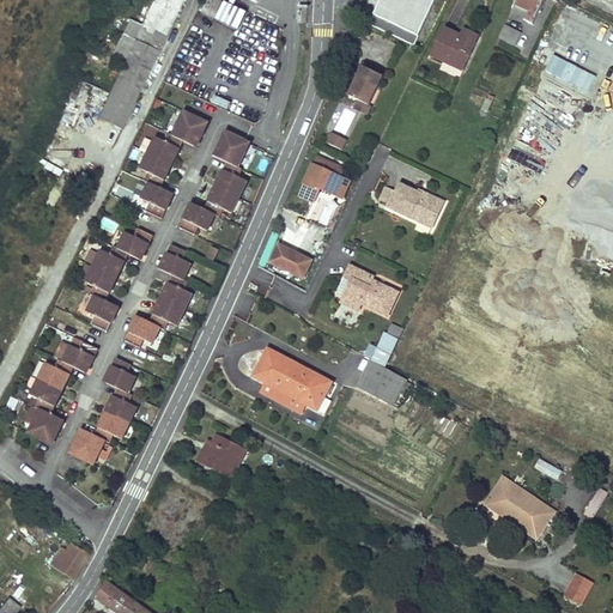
[(121,132),(184,0),(155,0),(98,120),(121,132)]
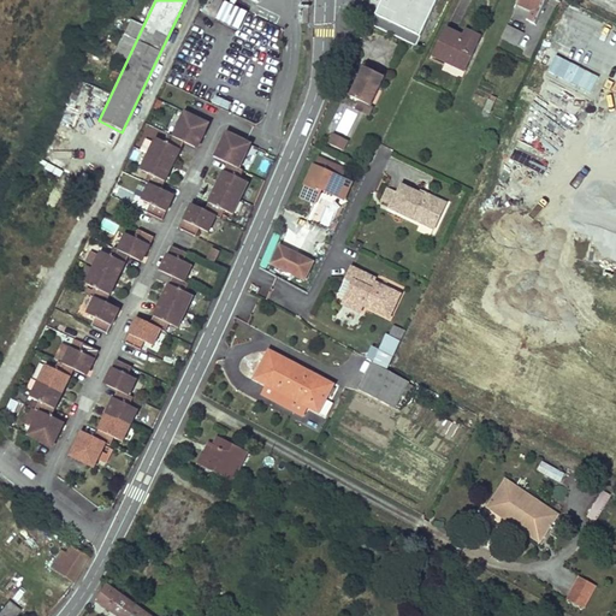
[(386,0),(380,18),(424,40),(440,0),(386,0)]
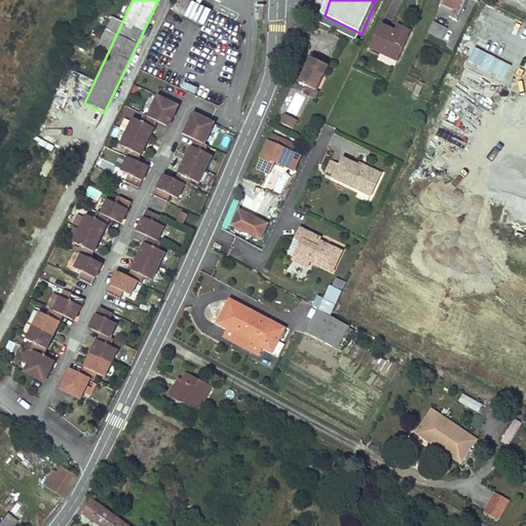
[(444,0),(443,4),(456,10),(453,17),(452,19),(458,21),(467,0),(444,0)]
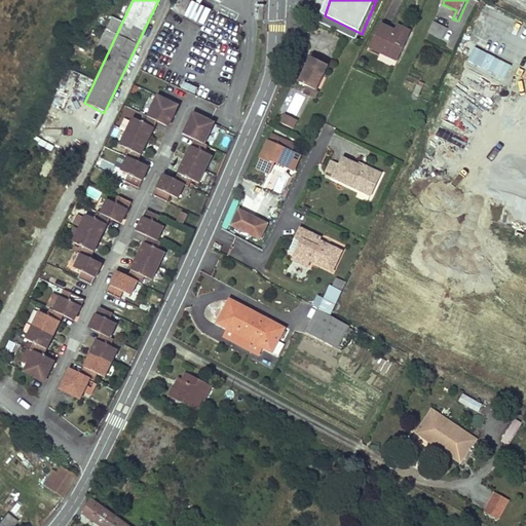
[(205,26),(213,11),(192,2),(185,15),(205,26)]
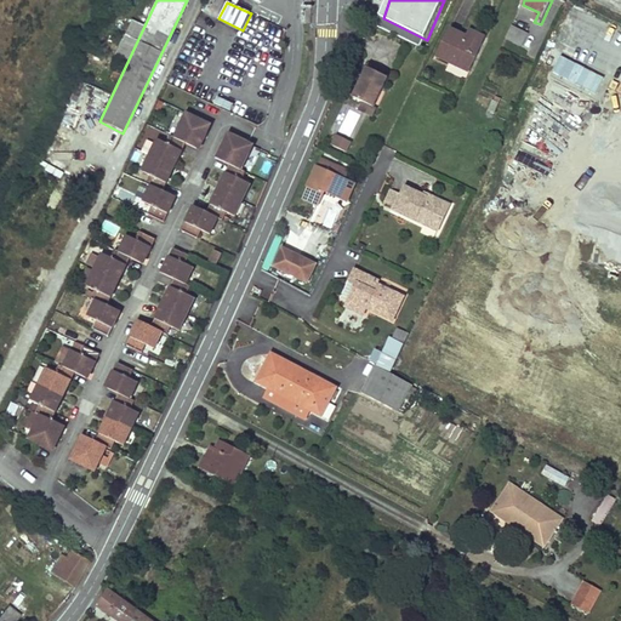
[(523,5),(518,12),(535,21),(539,12),(523,5)]
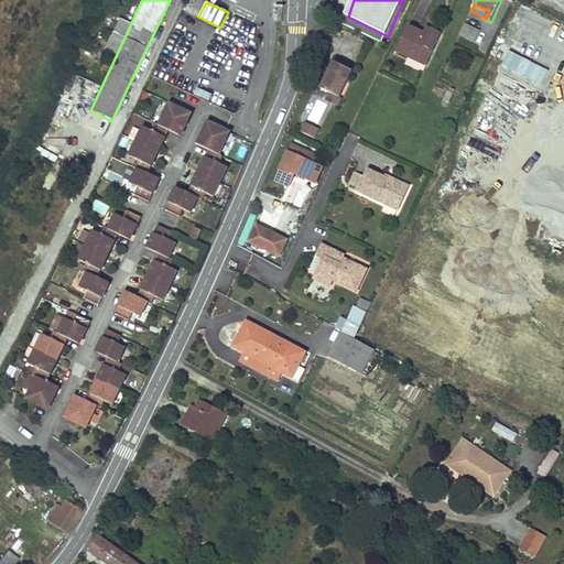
[(466,23),(459,34),(475,41),(479,30),(466,23)]
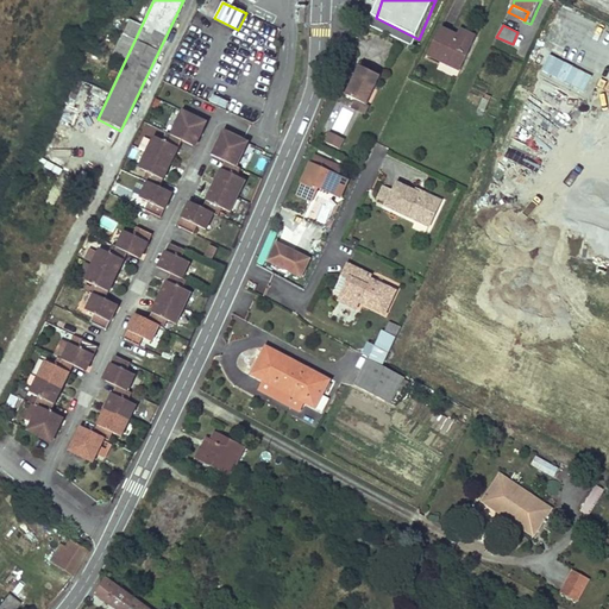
[(458,35),(444,26),(429,54),(463,69),(476,43),(458,35)]
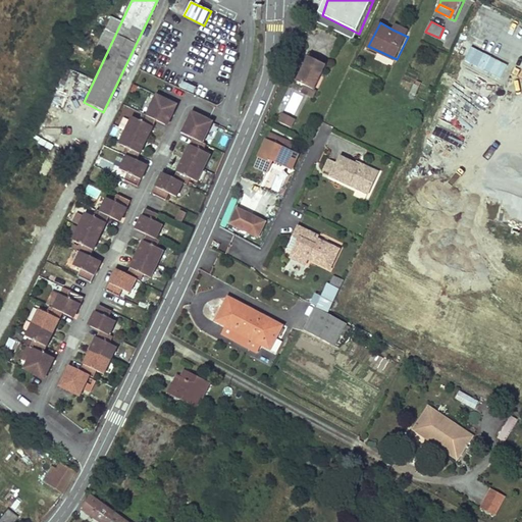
[(396,23),(393,30),(408,37),(411,31),(396,23)]
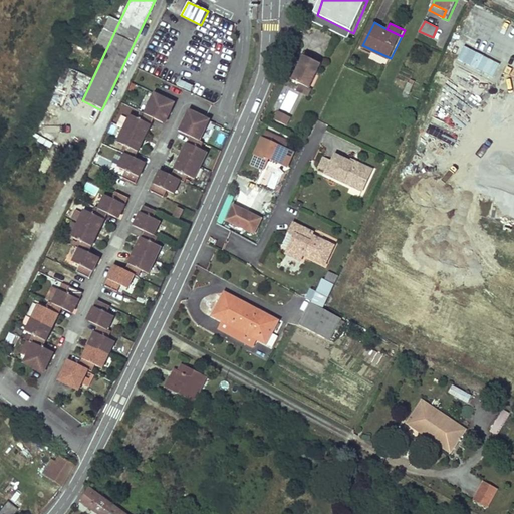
[(319,65),(301,57),(290,82),(298,86),(307,90),(319,65)]
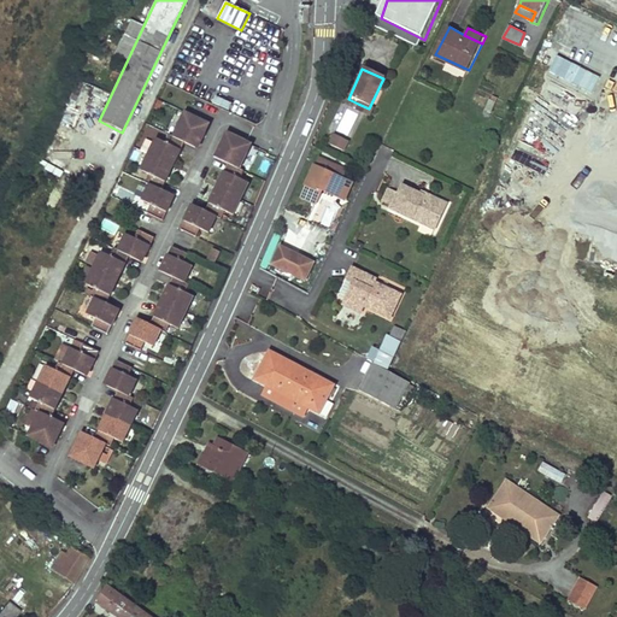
[(488,99),(482,112),(488,115),(495,98),(492,97),(491,100),(488,99)]
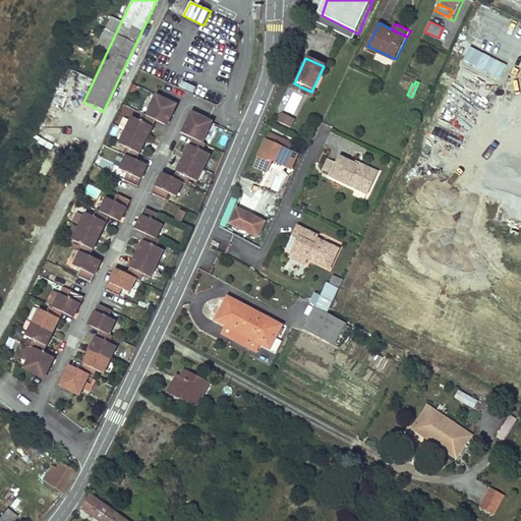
[(311,92),(302,88),(299,94),(310,100),(313,93),(311,92)]
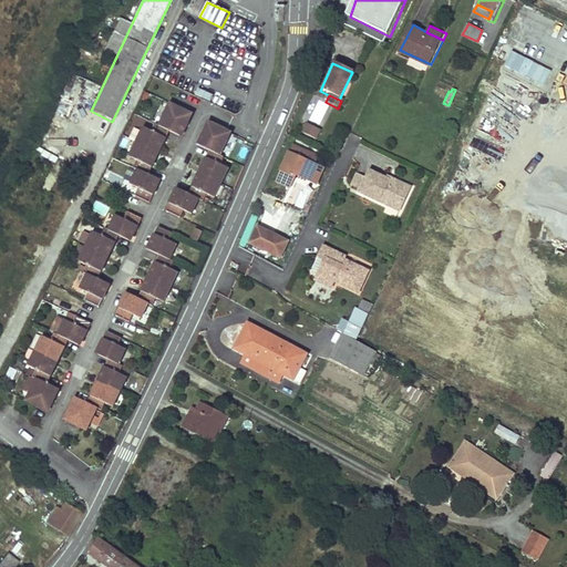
[(319,102),(312,121),(320,123),(327,104),(319,102)]
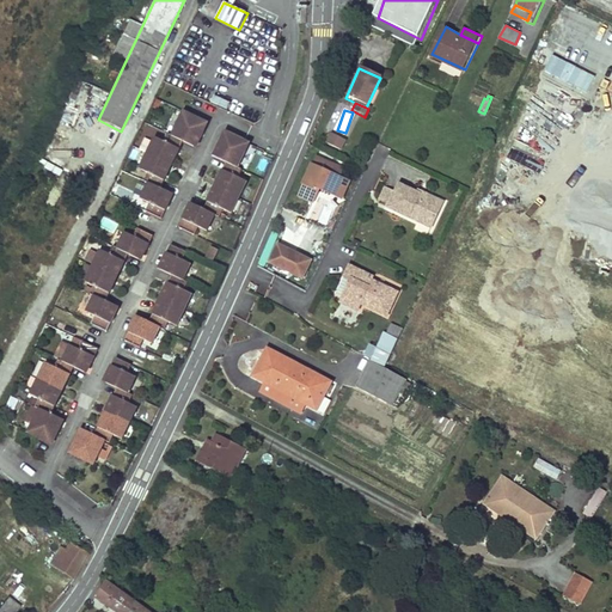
[(208,120),(191,112),(188,122),(183,118),(175,135),(171,133),(166,141),(158,138),(142,170),(151,175),(148,182),(152,183),(145,199),(153,203),(148,212),(164,220),(173,202),(171,201),(175,194),(164,189),(172,171),(170,170),(176,158),(178,159),(187,142),(197,147),(201,140),(203,141),(208,132),(203,128),(208,120)]
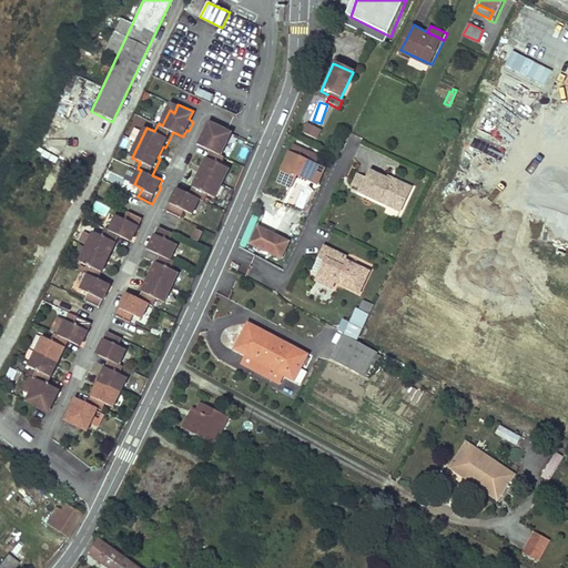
[(231,131),(215,123),(212,131),(209,129),(204,139),(205,140),(203,145),(213,151),(204,168),(206,169),(201,180),(199,178),(191,194),(181,190),(179,195),(176,194),(169,212),(183,217),(186,211),(194,214),(202,200),(206,202),(210,196),(216,200),(231,170),(224,166),(227,159),(223,156),(231,140),(227,139),(231,131)]
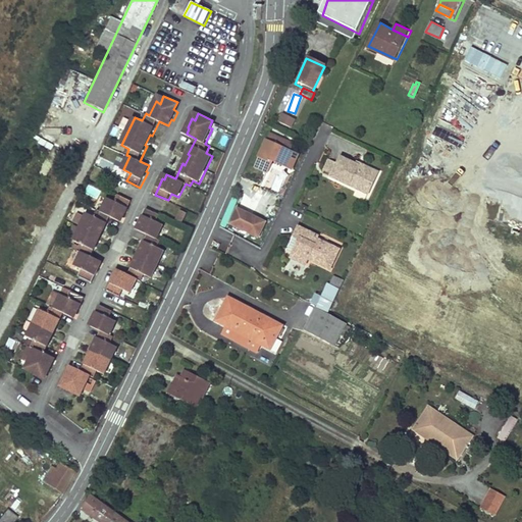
[(277,122),(292,129),(296,120),(281,113),(277,122)]
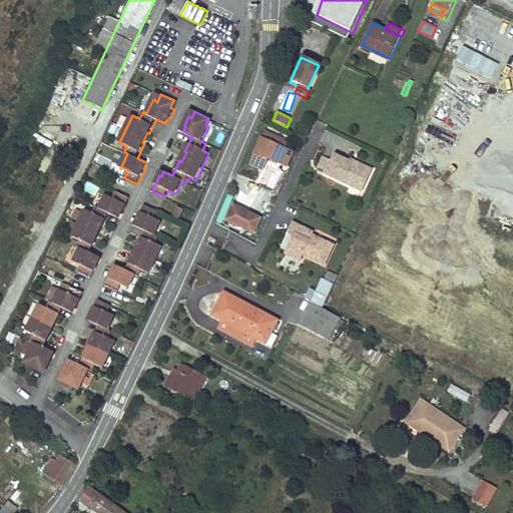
[(289,152),(261,139),(249,163),(258,167),(263,165),(266,157),(284,164),(289,152)]
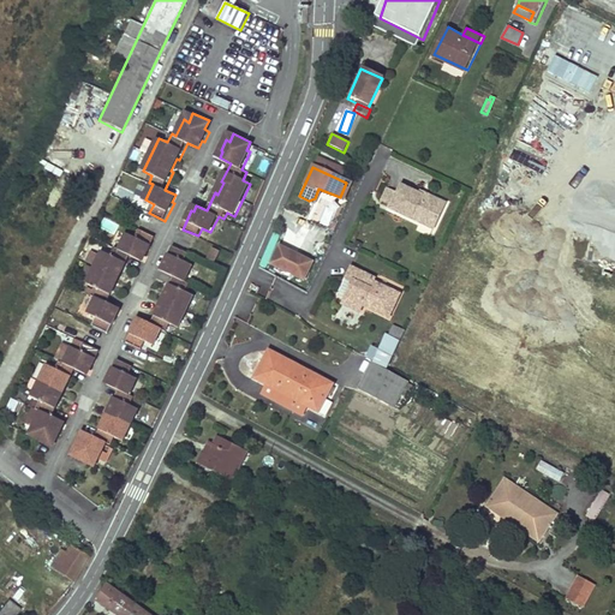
[(437,225),(448,204),(430,195),(428,198),(422,195),(422,193),(404,184),(400,192),(394,204),(392,207),(422,222),(424,219),(437,225)]
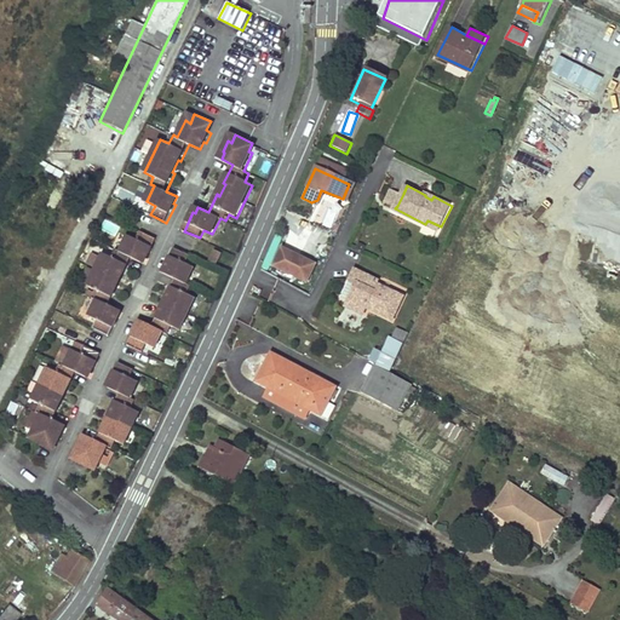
[(403,194),(394,188),(388,200),(397,206),(403,194)]
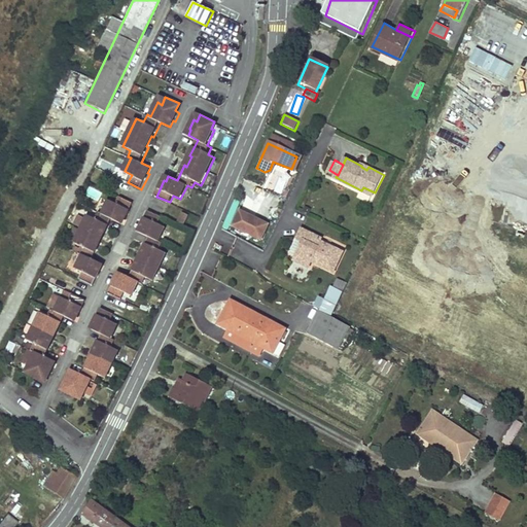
[(375,192),(363,187),(361,190),(373,197),(375,192)]
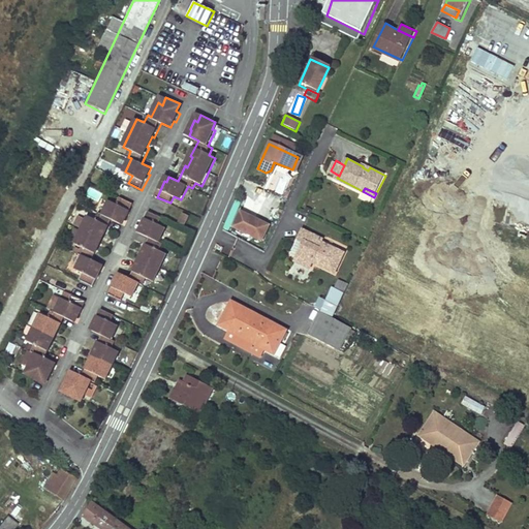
[(135,204),(122,197),(118,205),(110,201),(103,214),(99,213),(96,219),(89,216),(82,230),(79,237),(75,243),(84,247),(80,254),(83,255),(78,269),(85,273),(81,281),(94,288),(102,272),(99,271),(102,265),(94,260),(101,245),(99,244),(104,232),(106,234),(114,220),(123,224),(126,218),(128,219),(135,204)]
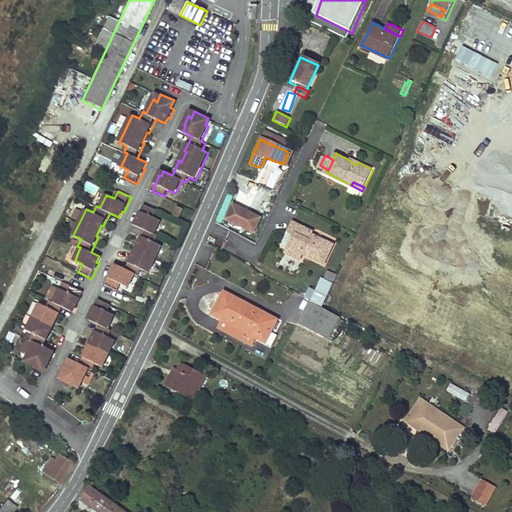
[(158,211),(145,204),(138,219),(140,219),(137,226),(145,230),(138,244),(140,245),(135,255),(133,254),(126,269),(118,265),(115,271),(113,269),(106,284),(119,290),(123,283),(130,287),(136,274),(139,276),(142,269),(149,273),(163,246),(156,242),(159,237),(155,234),(162,221),(155,218),(158,211)]
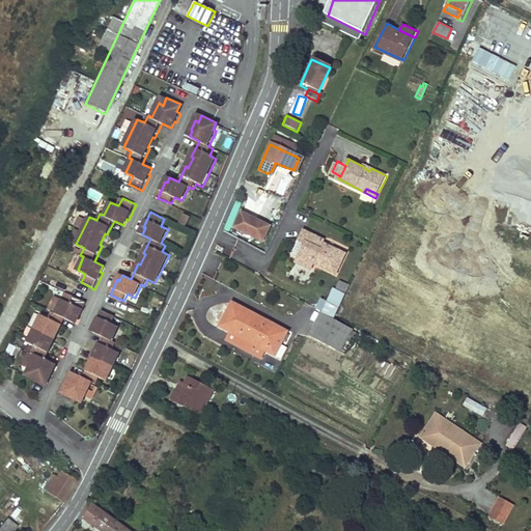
[(271,226),(242,212),(234,226),(263,241),(271,226)]
